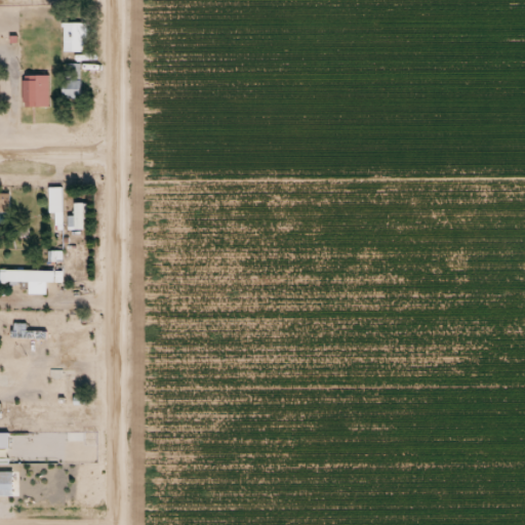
[(81,23),(62,23),(62,51),(81,51),(81,23)]
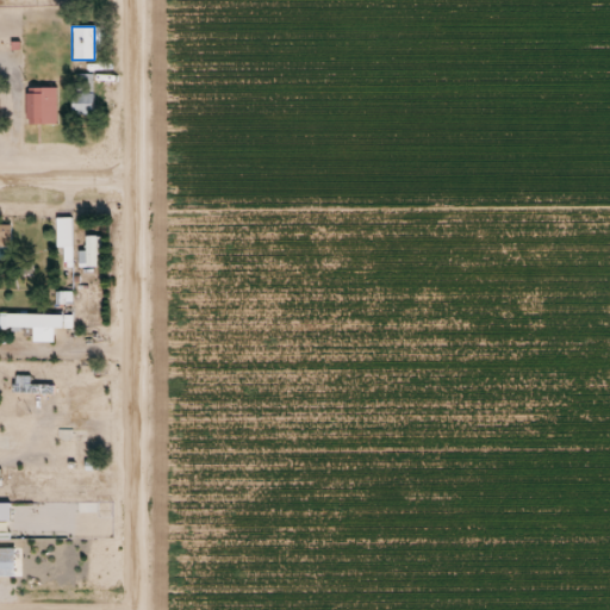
[(74,113),(91,113),(91,74),(74,74),(74,113)]
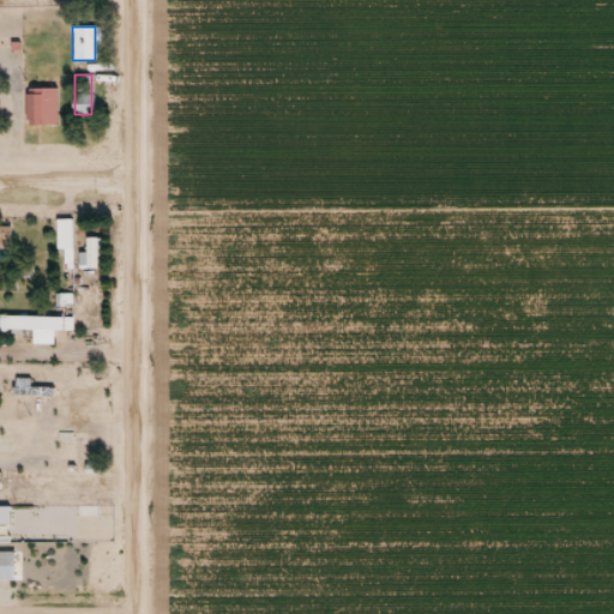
[(24,85),(25,115),(58,116),(58,79),(31,78),(31,84),(24,85)]
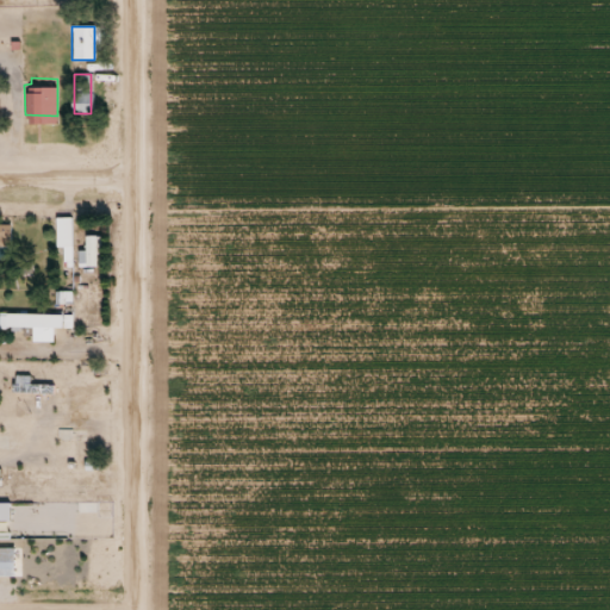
[(69,217),(55,217),(56,267),(70,267),(69,217)]
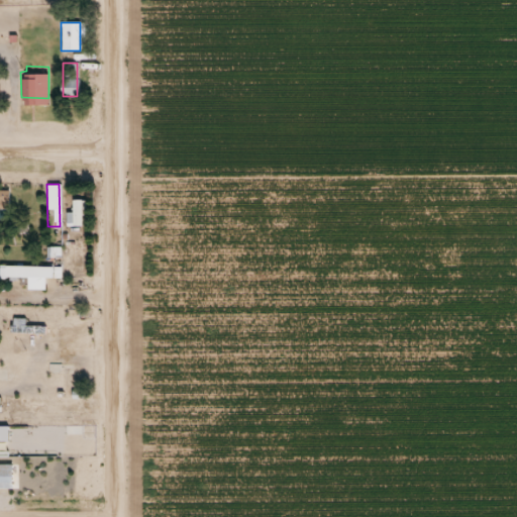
[(65,212),(65,226),(84,226),(84,200),(71,200),(71,212),(65,212)]
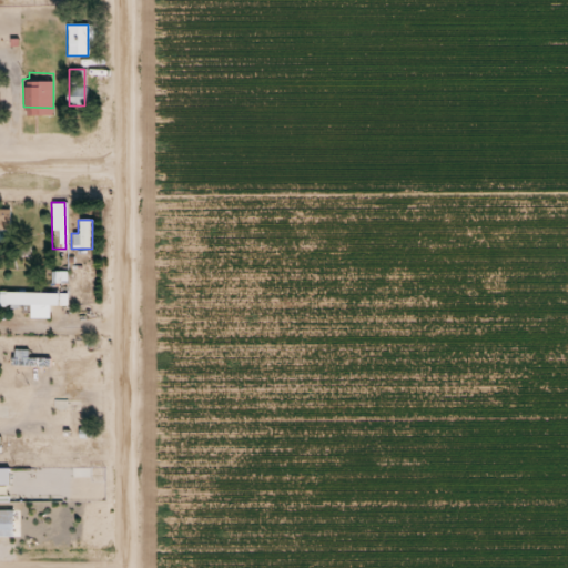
[(66,293),(0,292),(0,305),(28,306),(28,318),(49,318),(49,305),(66,306),(66,293)]
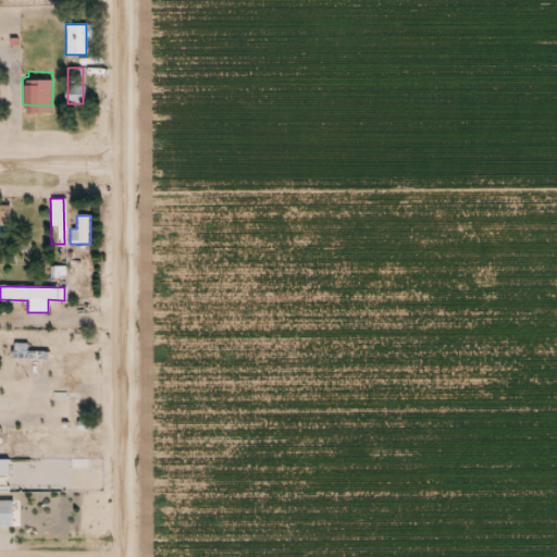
[(25,343),(13,343),(13,359),(46,359),(46,351),(25,351),(25,343)]
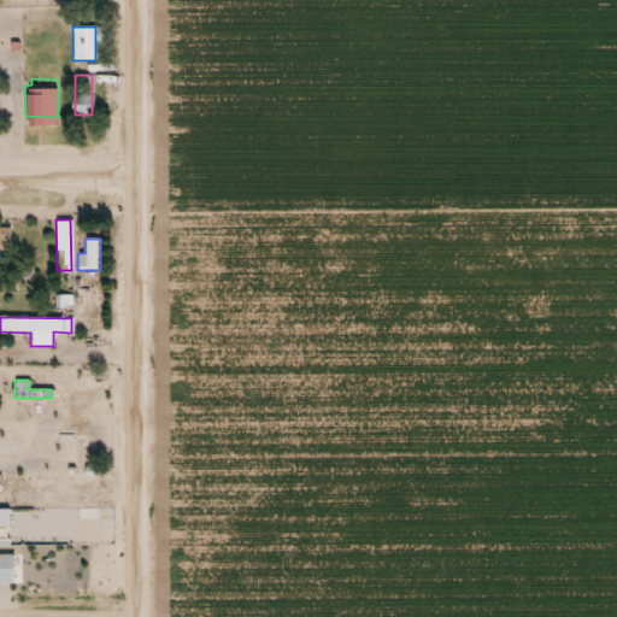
[(12,556),(0,554),(0,583),(12,583),(12,556)]
